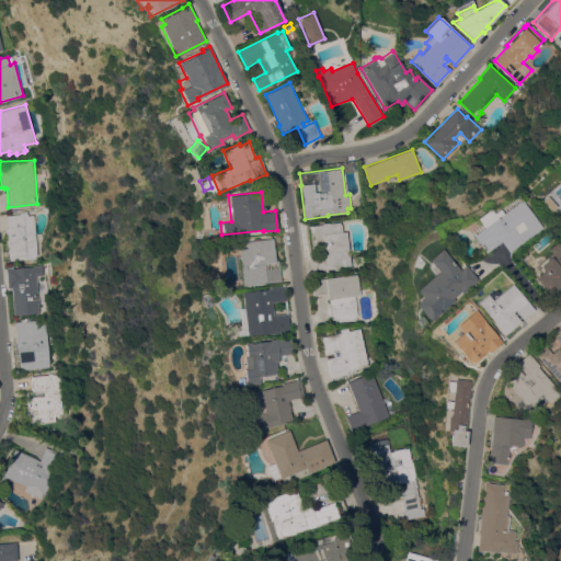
[(553,206),(548,210),(539,202),(545,196),(553,206)]
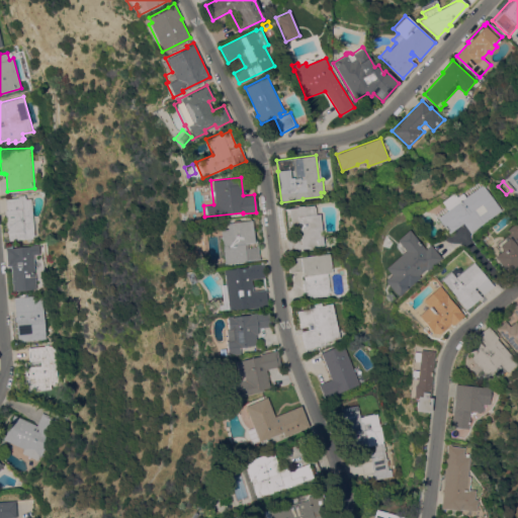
[(500,209),(469,233),(462,223),(448,233),(436,217),(446,208),(440,201),(453,192),(456,196),(460,192),(463,196),(481,183),(500,209)]
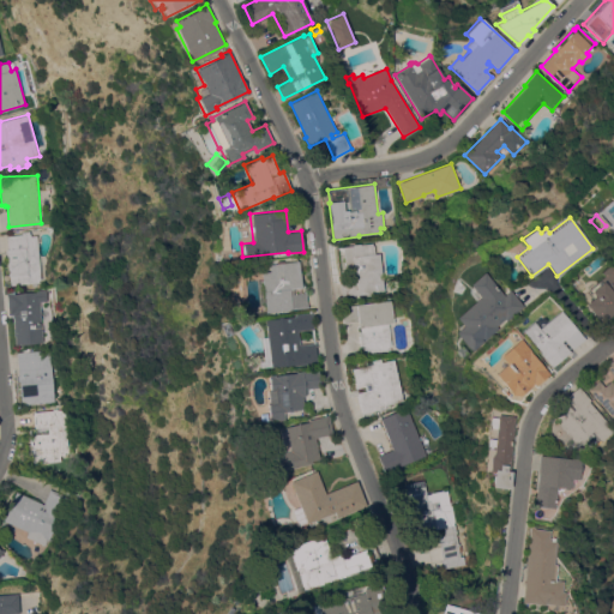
[(613,227),(603,236),(613,248),(613,227)]
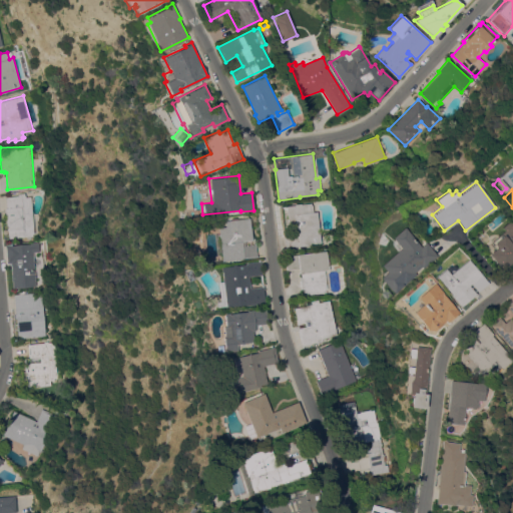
[(35,233),(33,233),(33,235),(9,237),(8,229),(7,230),(5,208),(7,208),(6,196),(18,195),(18,193),(25,192),(26,196),(32,196),(35,233)]
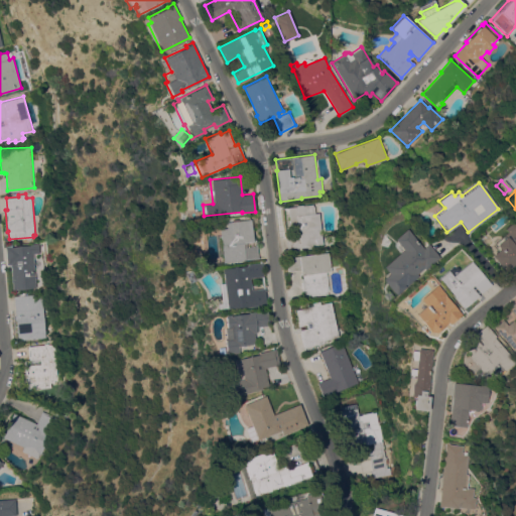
[(313,204),(314,213),(319,213),(323,245),(286,249),(284,233),(289,232),(287,207),(313,204)]
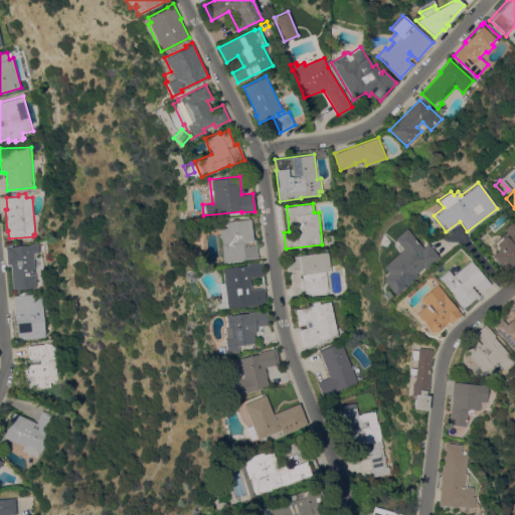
[(495,248),(490,242),(503,231),(501,227),(514,216),(514,217),(514,259),(502,271),(488,254),(495,248)]
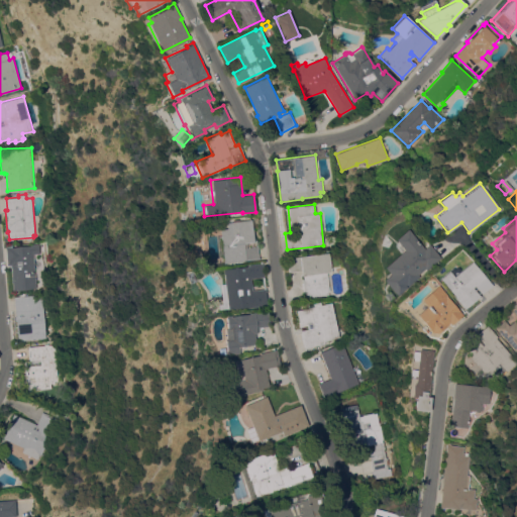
[(253,241),(256,241),(259,259),(223,263),(218,229),(226,228),(225,222),(232,221),(231,219),(238,219),(239,221),(251,219),(253,241)]
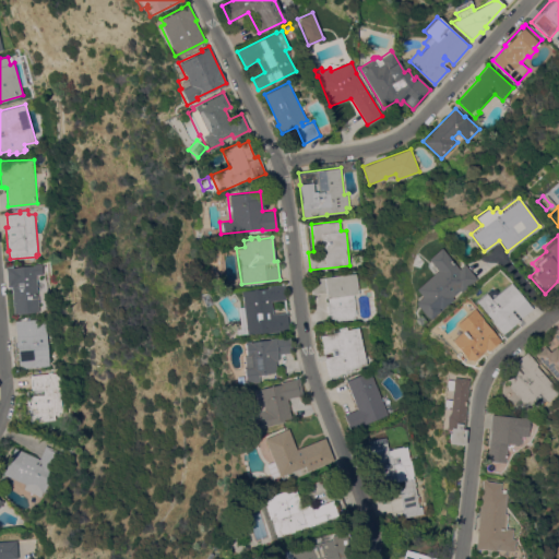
[(458,289),(425,318),(413,302),(419,297),(413,289),(436,270),(426,259),(439,248),(458,269),(463,263),(475,277),(460,292),(458,289)]
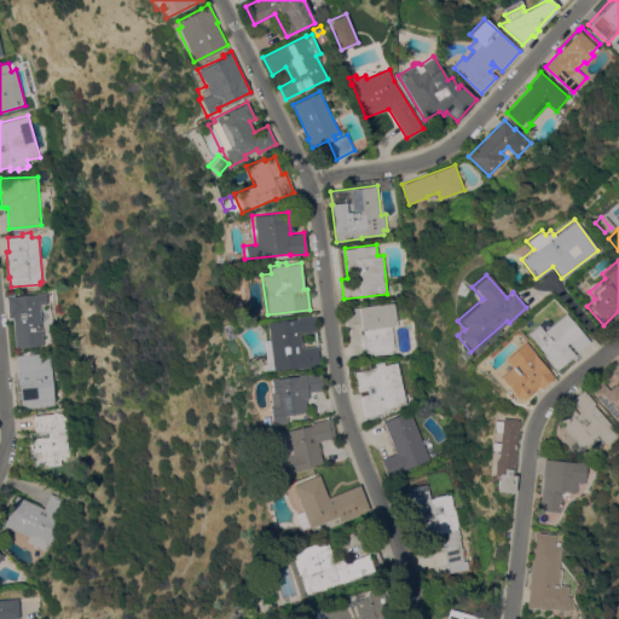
[(45,345),(16,347),(13,317),(9,317),(7,295),(15,295),(15,296),(35,294),(35,293),(48,293),(48,304),(41,305),(45,345)]
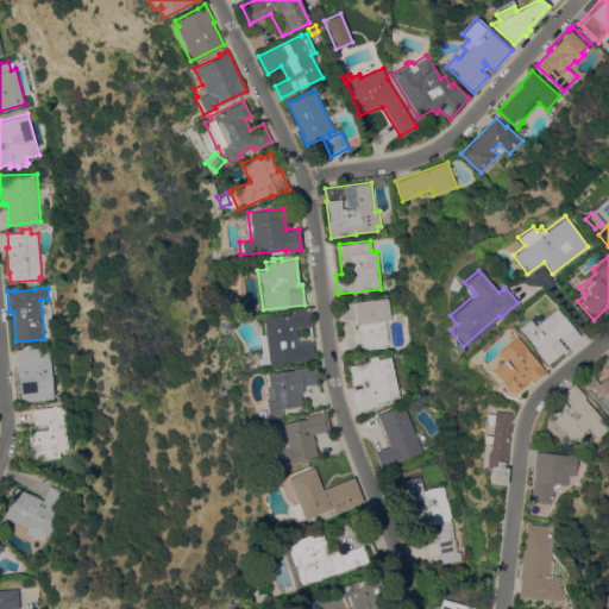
[(391,320),(385,321),(389,343),(387,343),(387,346),(360,350),(359,343),(357,343),(355,319),(340,320),(338,303),(389,297),(391,320)]
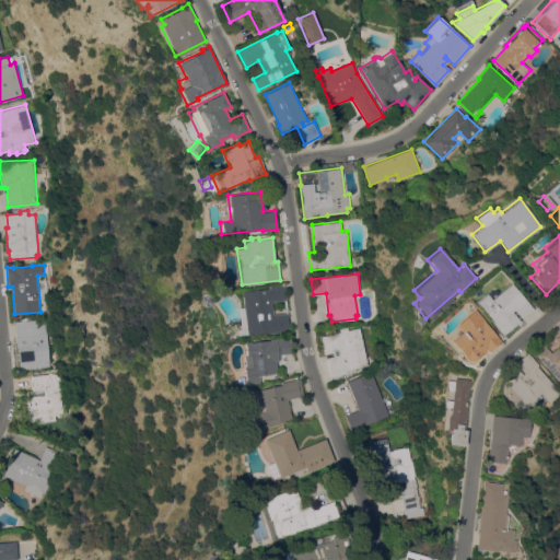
[(520,316),(516,318),(518,321),(502,335),(491,322),(492,322),(475,301),(486,293),(491,300),(510,282),(532,308),(521,318),(520,316)]
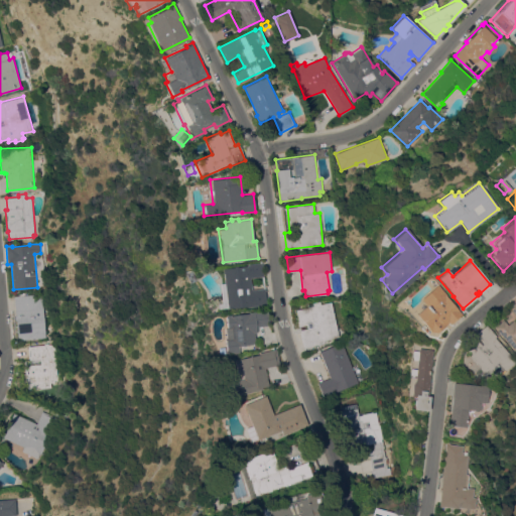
[(266,304),(245,307),(245,306),(227,308),(222,268),(247,265),(247,264),(261,262),(266,304)]
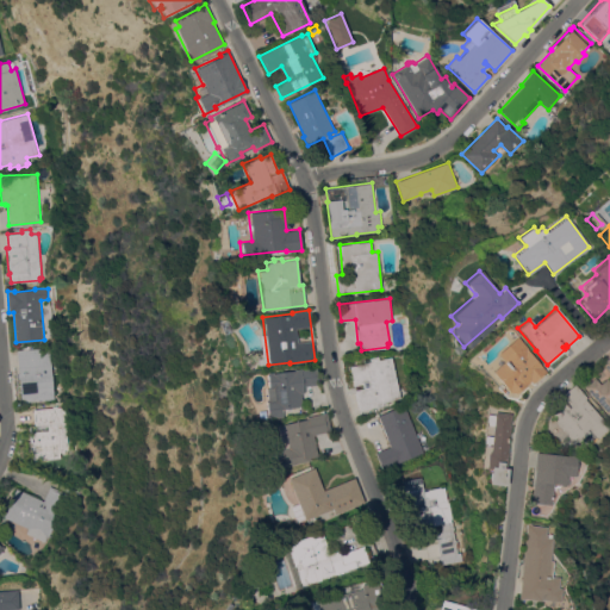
[(516,336),(526,348),(545,372),(530,383),(529,380),(515,392),(508,392),(490,371),(502,361),(496,353),(516,336)]
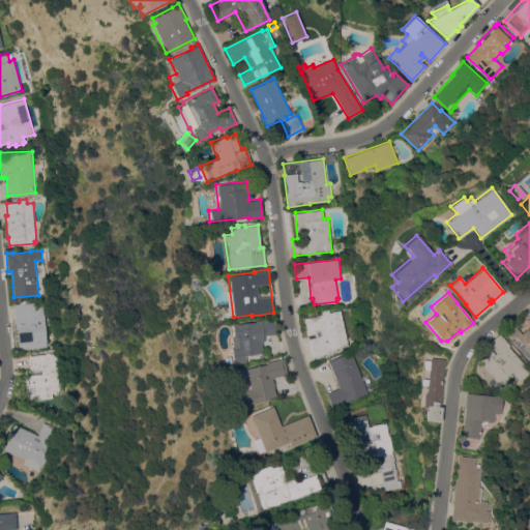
[(45,301),(49,347),(19,349),(15,304),(45,301)]
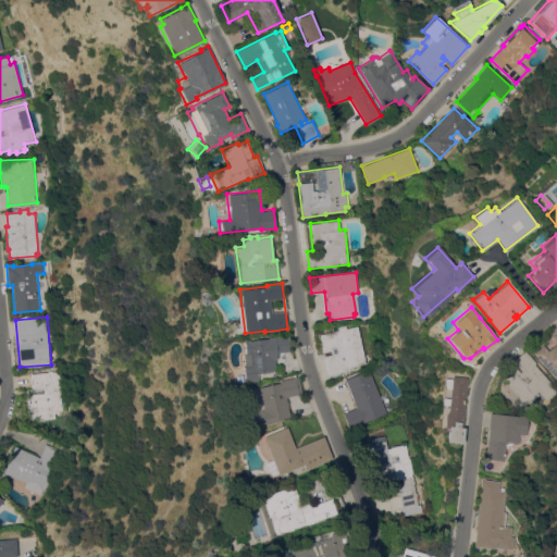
[(556,376),(554,380),(531,353),(541,345),(545,350),(552,345),(556,350),(556,349),(556,343),(547,332),(556,322),(556,376)]
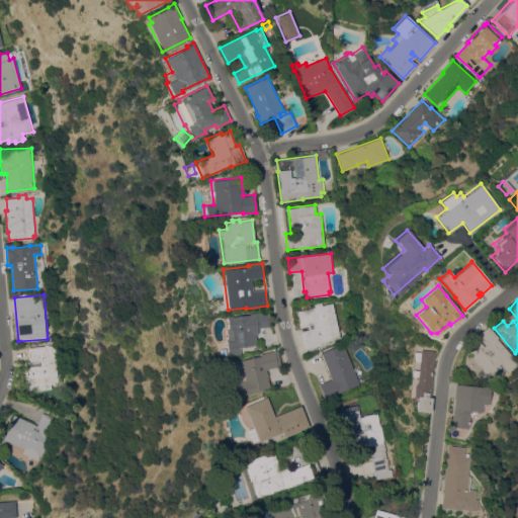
[(296,311),(310,309),(309,306),(321,303),(322,306),(333,303),(340,338),(325,342),(326,344),(305,348),(300,331),(309,329),(307,324),(299,326),(296,311)]
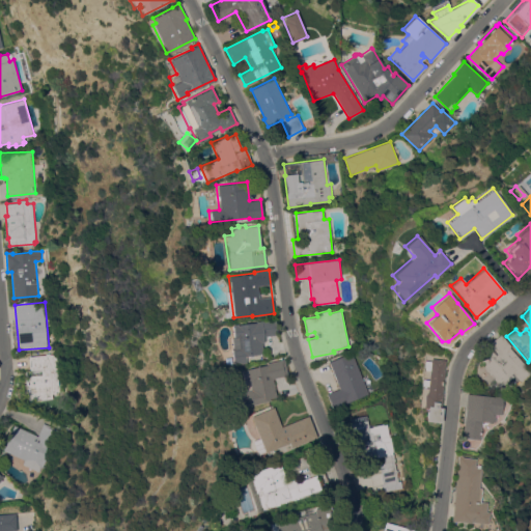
[(262,354),(244,356),(245,363),(232,364),(230,348),(231,348),(230,337),(232,337),(231,325),(236,324),(236,325),(255,323),(255,322),(275,318),(277,334),(262,336),(263,342),(261,342),(262,354)]
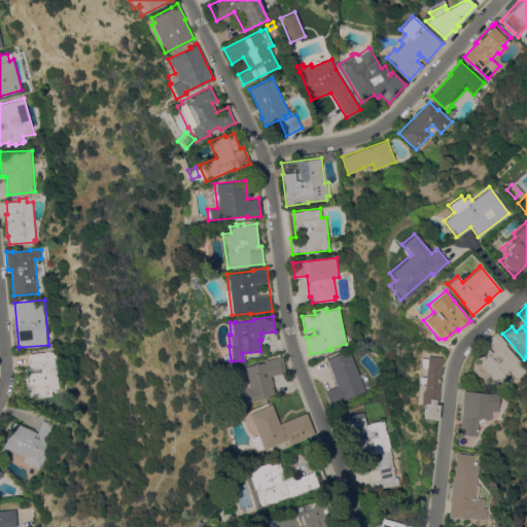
[(524,369),(513,379),(505,371),(492,381),(473,358),(487,348),(490,352),(491,351),(483,341),(495,331),(504,343),(503,344),(524,369)]
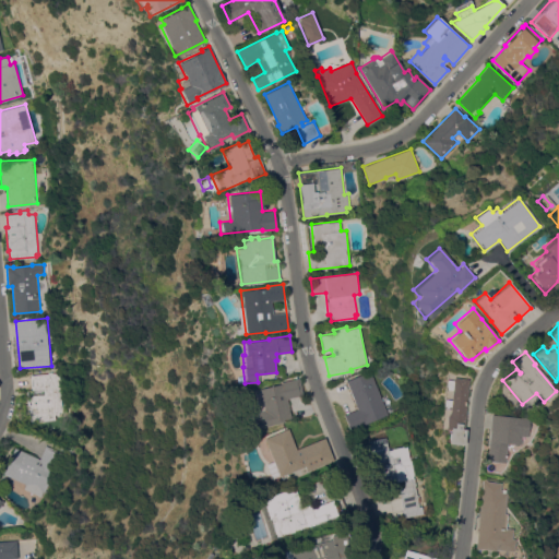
[(343,414),(356,408),(345,381),(371,370),(382,395),(387,393),(394,412),(349,430),(343,414)]
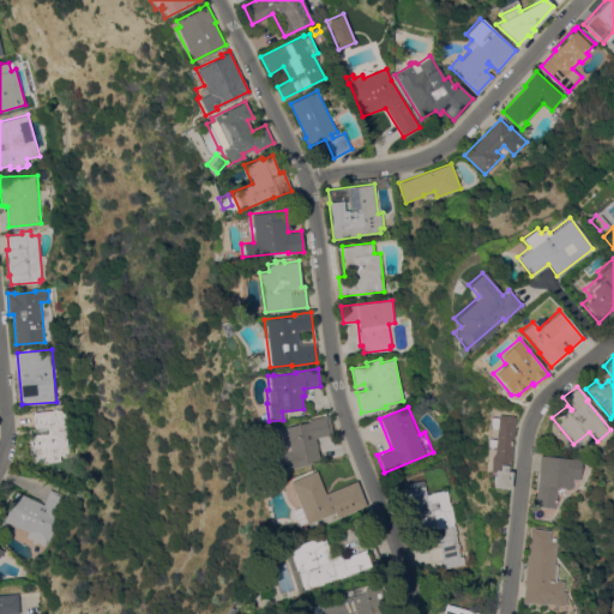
[(30,428),(35,428),(34,411),(66,409),(67,415),(68,414),(71,435),(68,435),(71,459),(32,463),(30,428)]
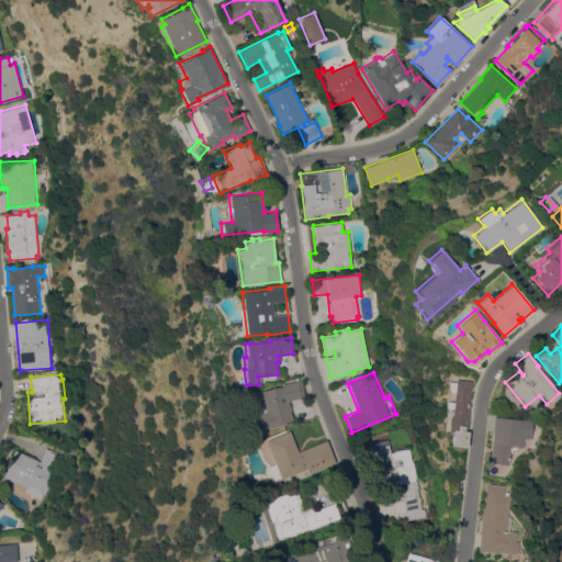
[(454,384),(456,379),(471,381),(470,389),(465,430),(467,430),(464,447),(450,446),(451,431),(448,430),(449,417),(451,414),(454,384)]
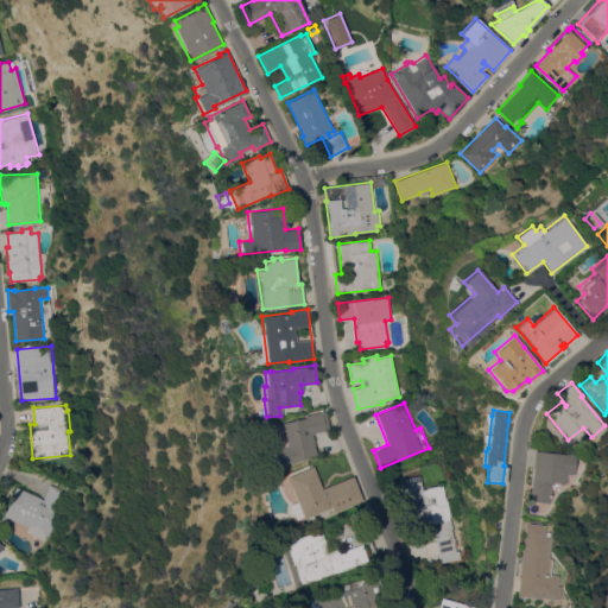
[(268,451),(279,449),(273,424),(304,417),(304,416),(325,411),(329,429),(311,434),(317,456),(272,467),(268,451)]
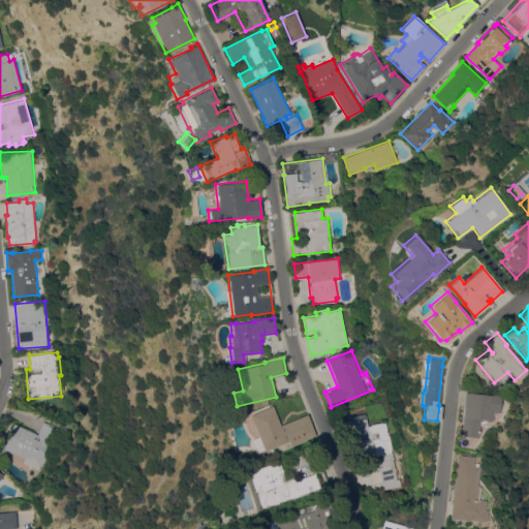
[(465,392),(491,395),(491,394),(499,395),(497,413),(492,412),(491,421),(490,421),(490,423),(486,422),(486,421),(478,419),(476,438),(460,436),(465,392)]
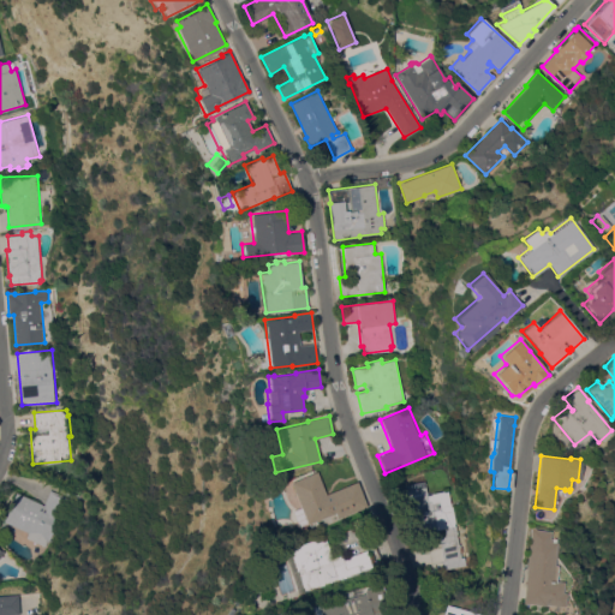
[(366,507),(338,518),(335,513),(306,524),(298,526),(292,509),(299,507),(290,482),(317,471),(326,494),(357,481),(366,507)]
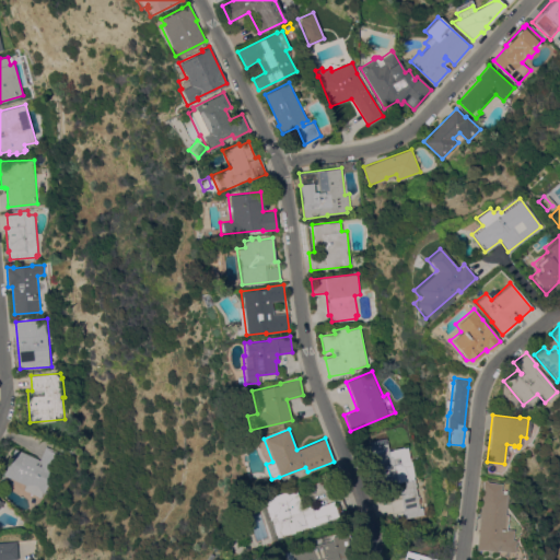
[(412,461),(421,458),(424,475),(416,476),(418,486),(417,486),(421,506),(424,506),(426,514),(412,516),(405,518),(403,511),(404,511),(400,489),(406,488),(405,481),(377,487),(369,441),(387,438),(389,452),(394,452),(393,448),(405,446),(405,447),(408,447),(409,447),(411,461),(412,461)]
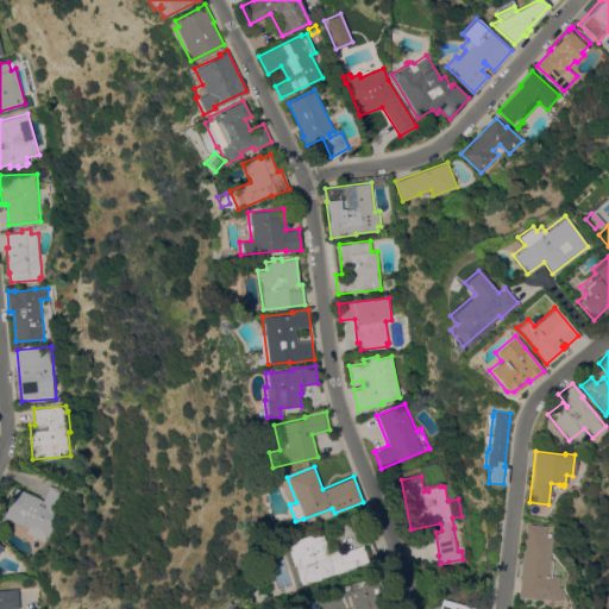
[(50,484),(68,491),(48,541),(26,533),(29,527),(4,516),(14,488),(44,500),(50,484)]
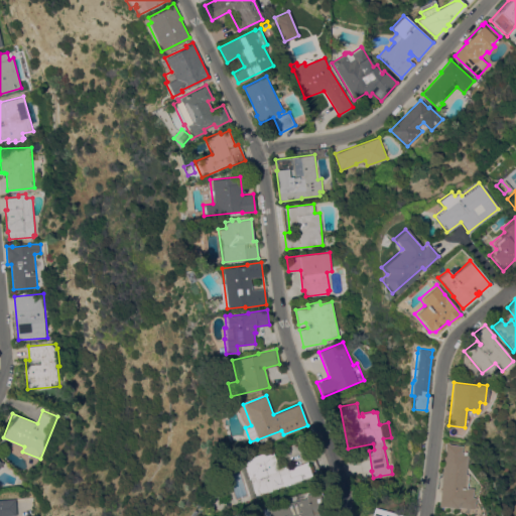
[(445,442),(449,442),(449,443),(462,445),(461,454),(466,455),(464,474),(466,474),(465,487),(471,488),(470,497),(473,497),(471,508),(457,507),(457,508),(442,506),(442,507),(438,506),(445,442)]
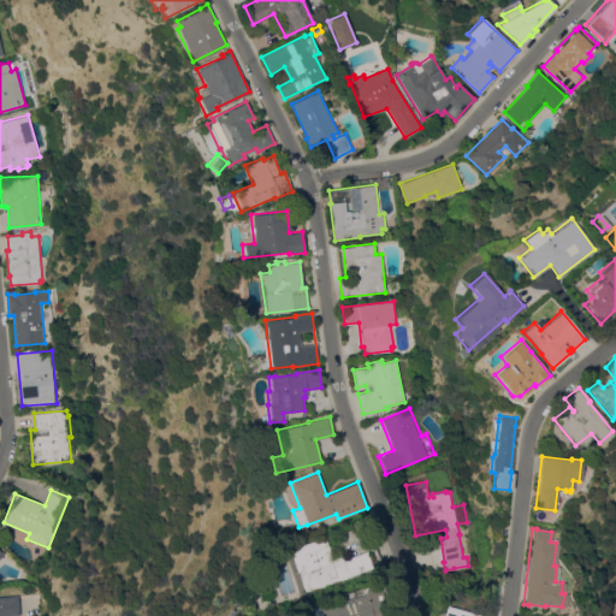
[(288,549),(314,540),(315,544),(325,540),(331,558),(342,555),(343,558),(367,550),(373,566),(302,591),(288,549)]
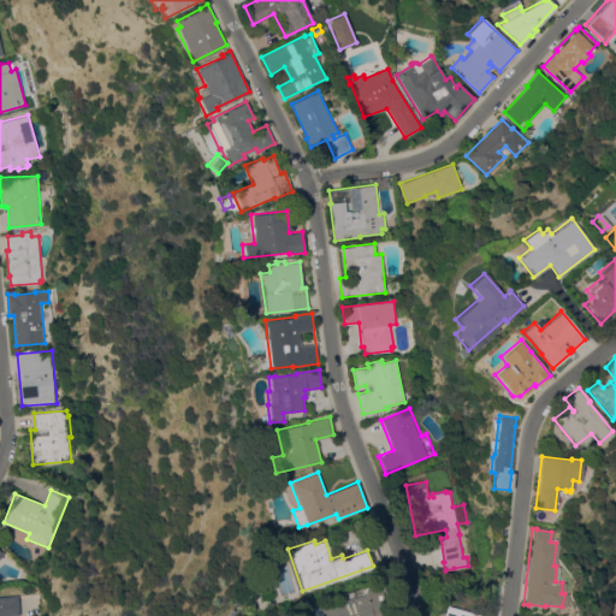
[(366,593),(365,590),(380,586),(386,615),(320,615),(318,605),(366,593)]
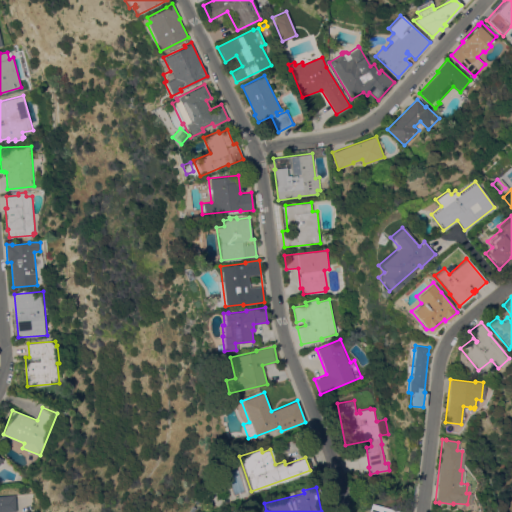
[(0,511),(0,496),(15,495),(17,511),(0,511)]
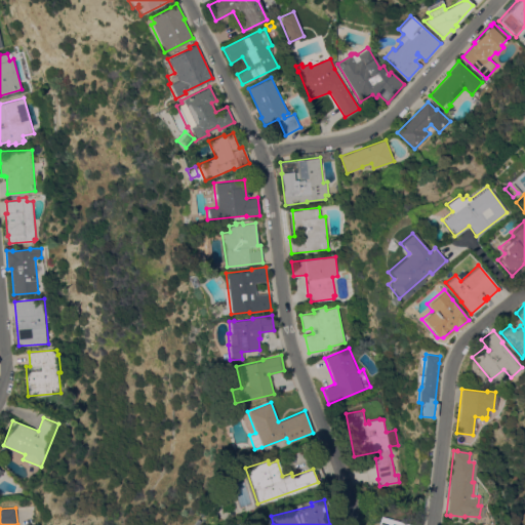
[(377,524),(380,516),(413,524),(377,524)]
